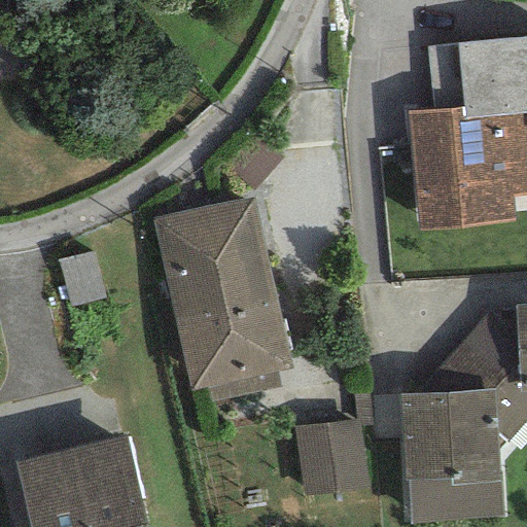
[(405,111),(417,232),(512,222),(510,197),(526,194),(526,37),(454,44),(460,106),(431,109),(405,111)]
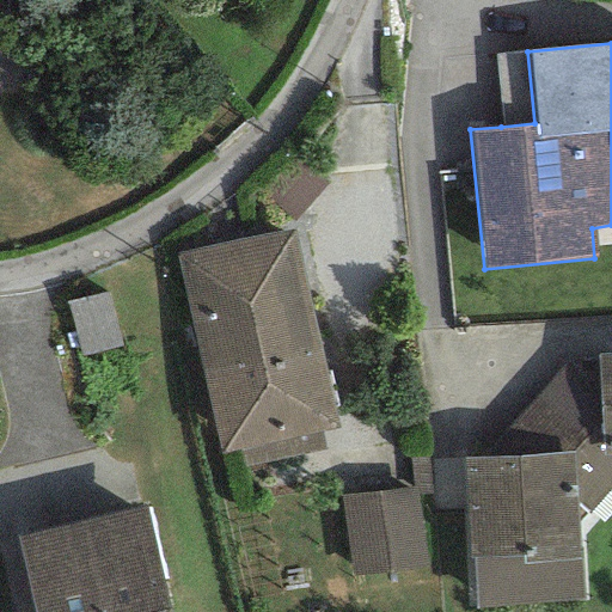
[(527,51),(494,54),(501,127),(534,123),(527,51)]
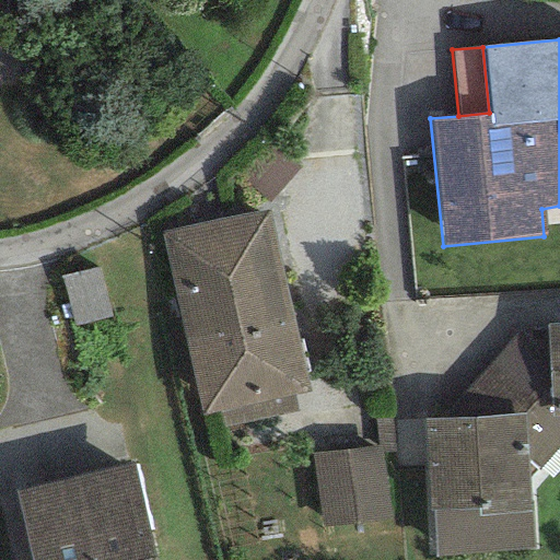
[(268,209),(161,233),(201,416),(219,412),(291,396),(308,393),(268,209)]
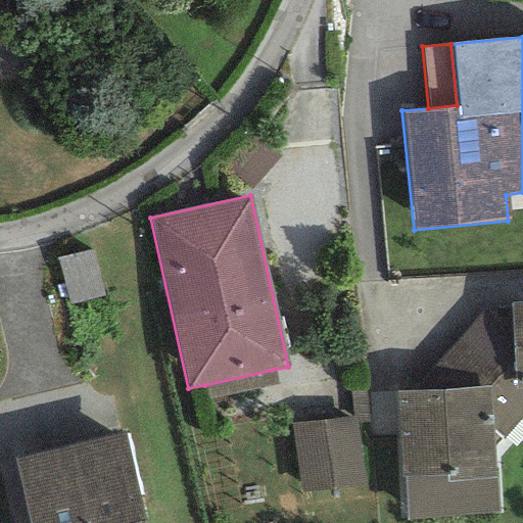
[(68,305),(103,296),(92,250),(57,259),(68,305)]
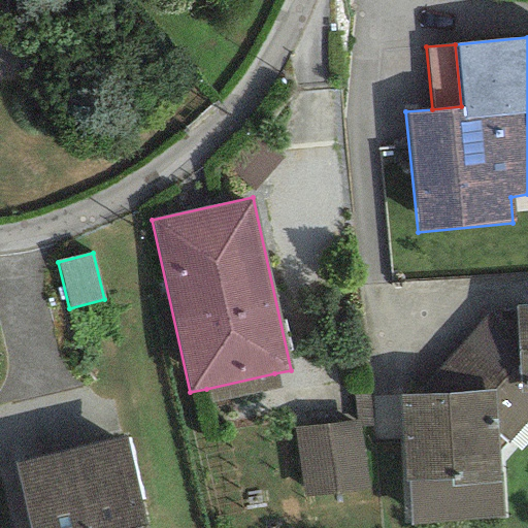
[(527,305),(515,306),(515,315),(521,393),(527,393),(527,305)]
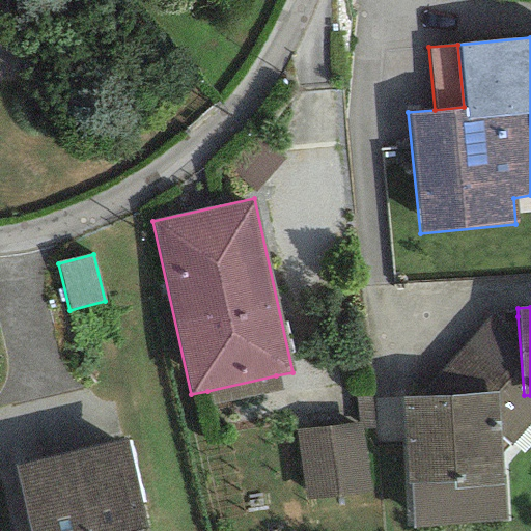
[(501,451),(530,419),(530,395),(524,395),(518,316),(491,316),(417,396),(496,392),(501,451)]
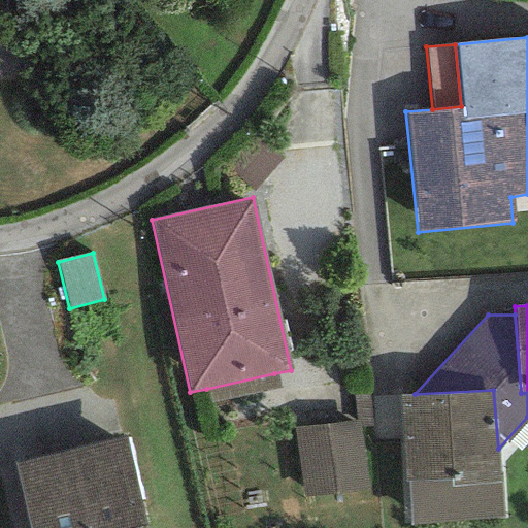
[(277,389),(274,373),(206,389),(209,403),(277,389)]
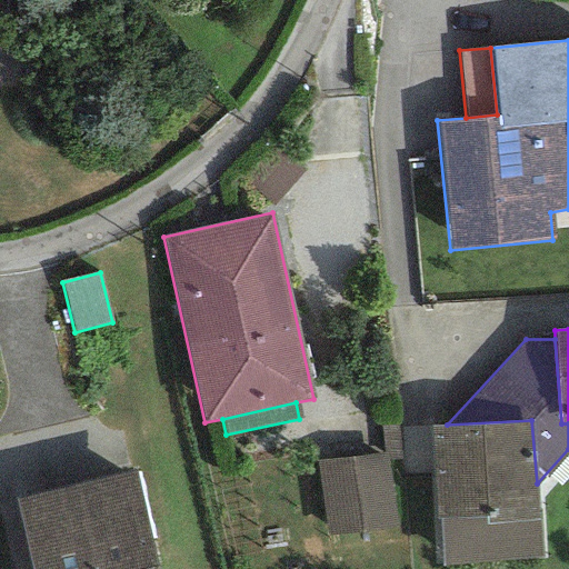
[(447,425),(429,426),(435,567),(542,559),(537,483),(531,420),(447,425)]
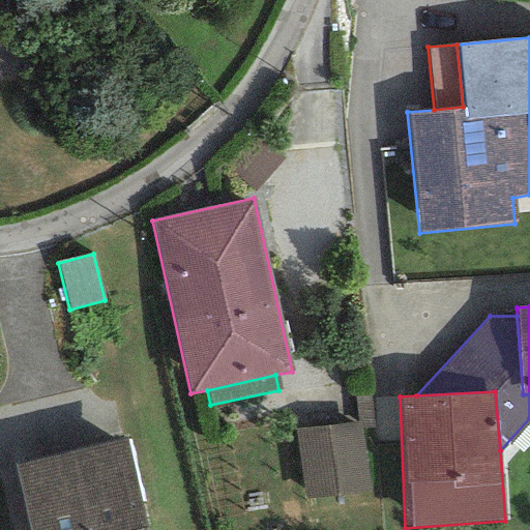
[(362,421),(296,429),(303,498),(370,491),(362,421)]
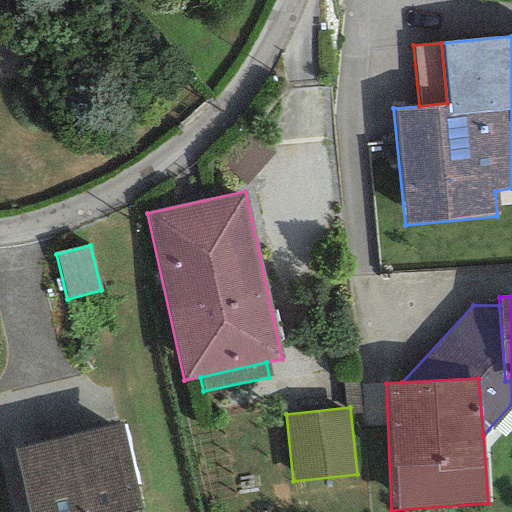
[(141,511),(121,425),(13,451),(27,511),(141,511)]
